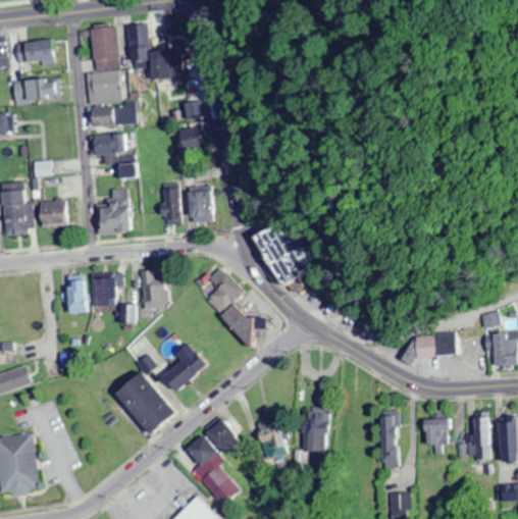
[(125,23),(125,68),(144,68),(143,23),(125,23)]
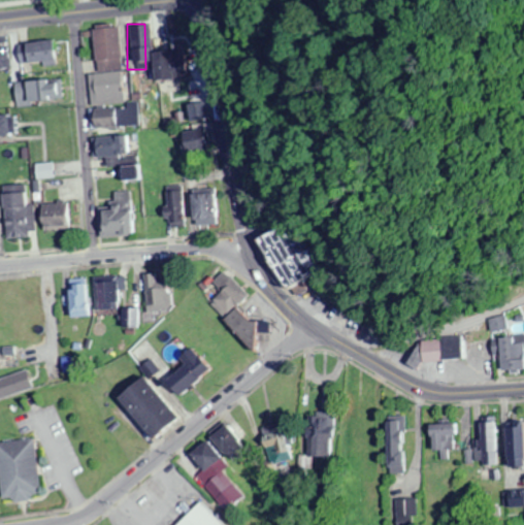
[(132,126),(131,100),(118,101),(117,70),(116,70),(112,26),(88,27),(91,73),(85,73),(87,106),(88,106),(89,128),(132,126)]
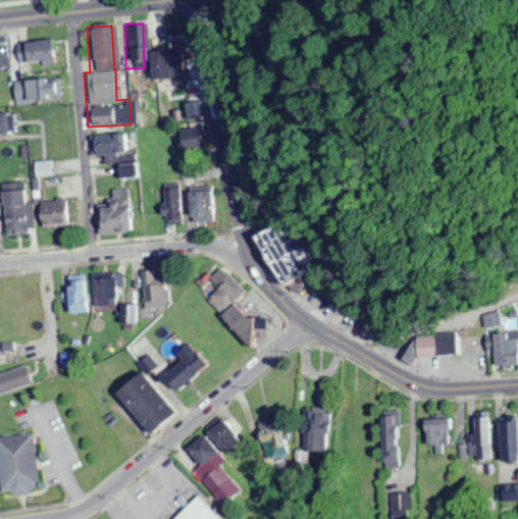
[(13,62),(52,59),(51,40),(12,42),(13,62)]
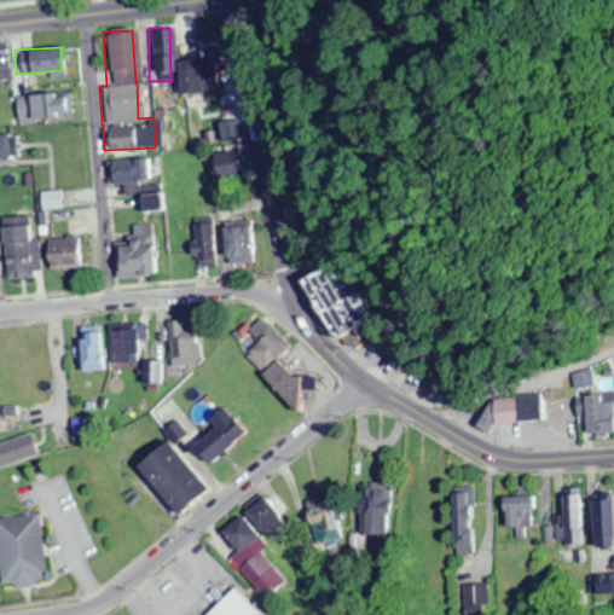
[(212,91),(210,57),(175,59),(177,92),(212,91)]
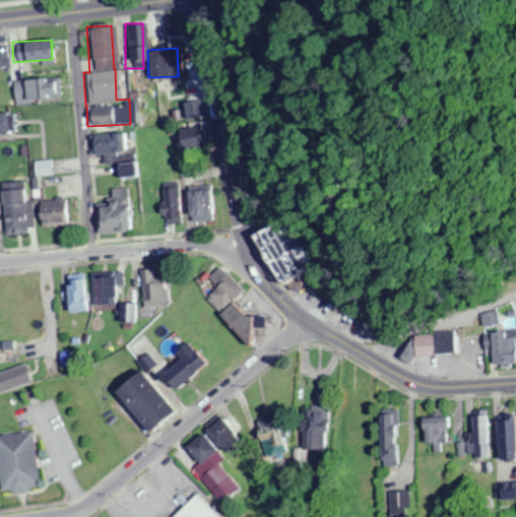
[(9,80),(10,102),(56,98),(55,83),(43,84),(42,77),(9,80)]
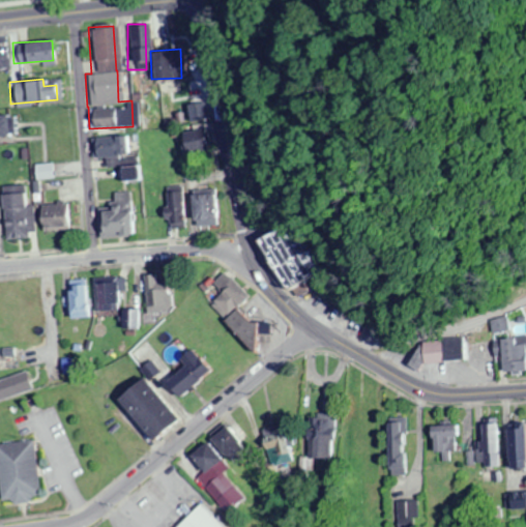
[(0,136),(13,137),(13,115),(0,114),(0,136)]
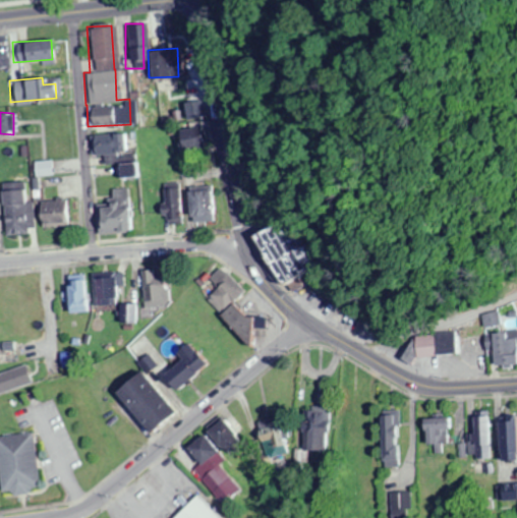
[(181,151),(202,144),(194,123),(174,131),(181,151)]
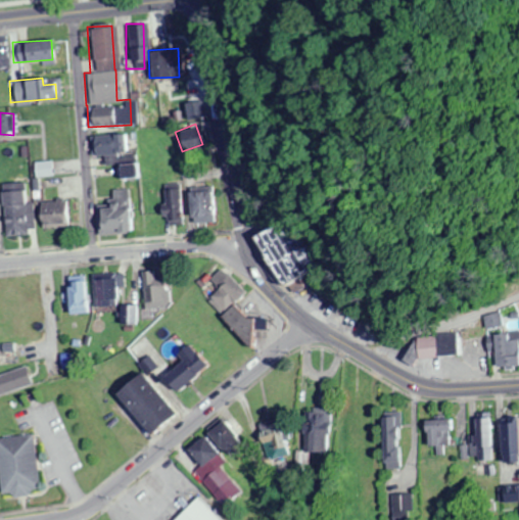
[(113,179),(133,178),(132,153),(124,154),(123,133),(91,134),(92,155),(98,155),(99,164),(112,163),(113,179)]
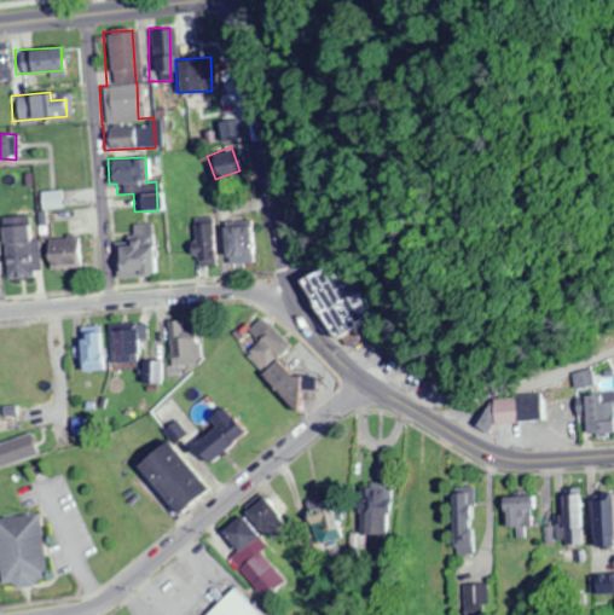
[(34,192),(38,208),(56,204),(53,189),(34,192)]
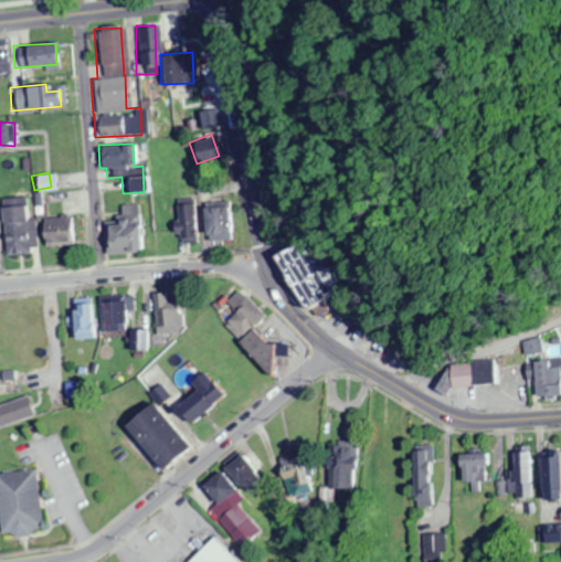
[(27,195),(0,198),(0,212),(3,254),(31,253),(27,195)]
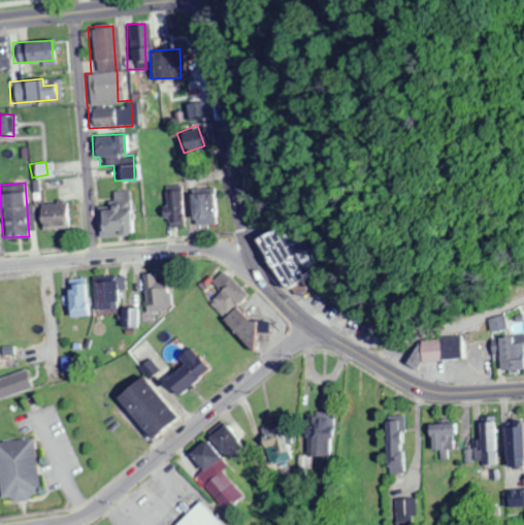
[(189,224),(213,224),(213,188),(189,188),(189,224)]
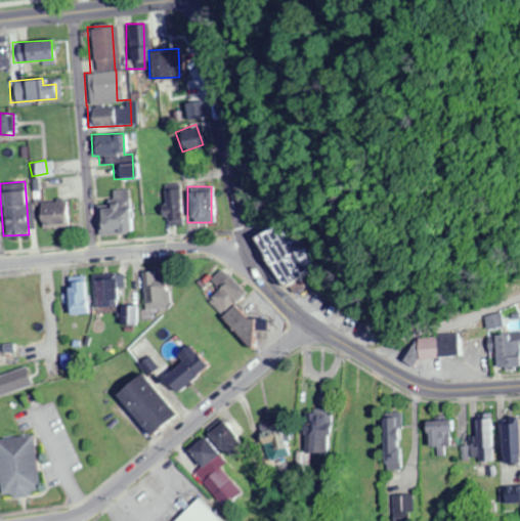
[(126,188),(105,189),(106,203),(92,203),(93,234),(128,233),(126,188)]
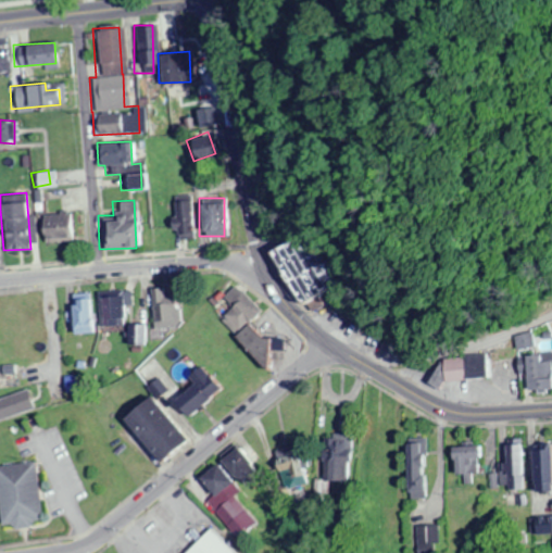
[(166,202),(173,238),(185,236),(178,200),(166,202)]
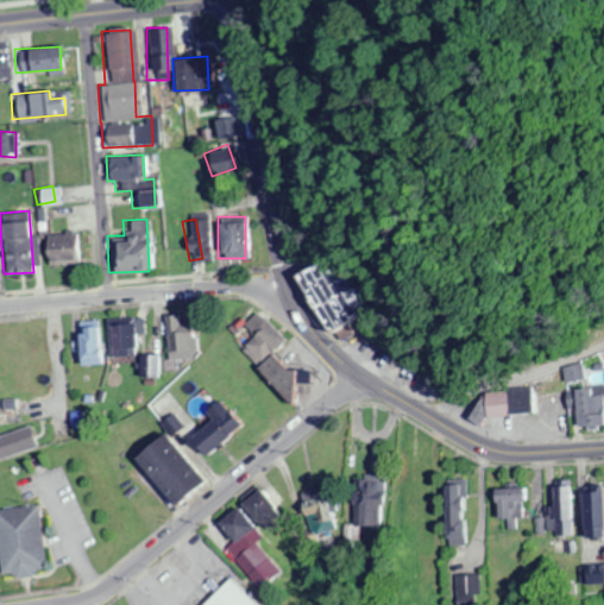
[(43,232),(43,262),(74,262),(74,232),(43,232)]
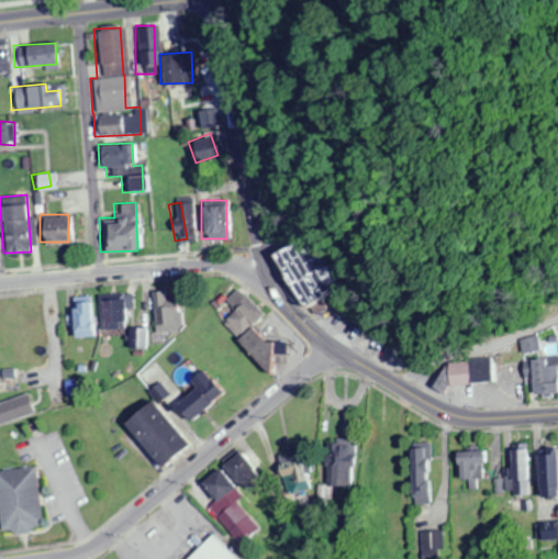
[(305,234),(272,253),(304,309),(337,291),(305,234)]
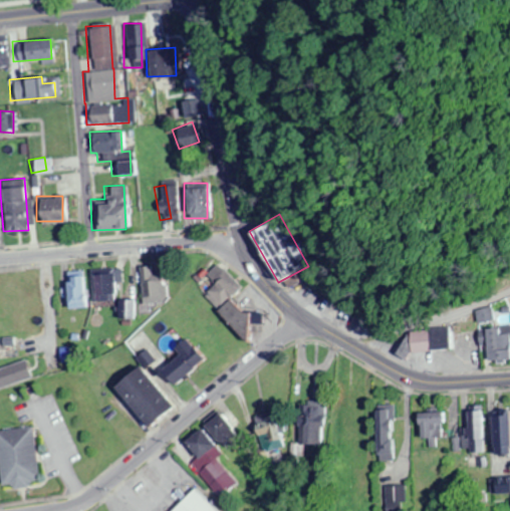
[(232,296),(239,289),(213,263),(201,274),(210,284),(199,294),(242,338),(258,323),(232,296)]
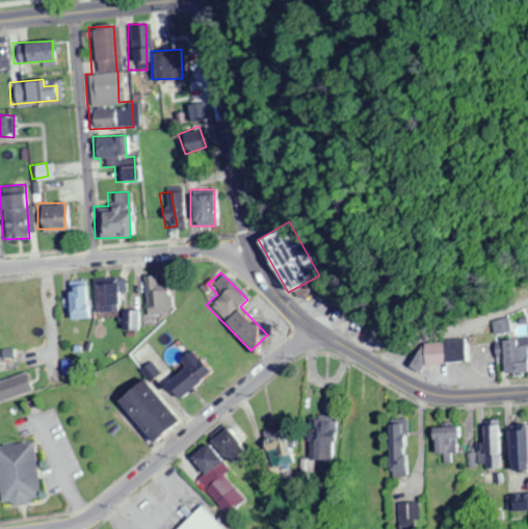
[(138,275),(142,314),(168,311),(165,281),(151,283),(150,274),(138,275)]
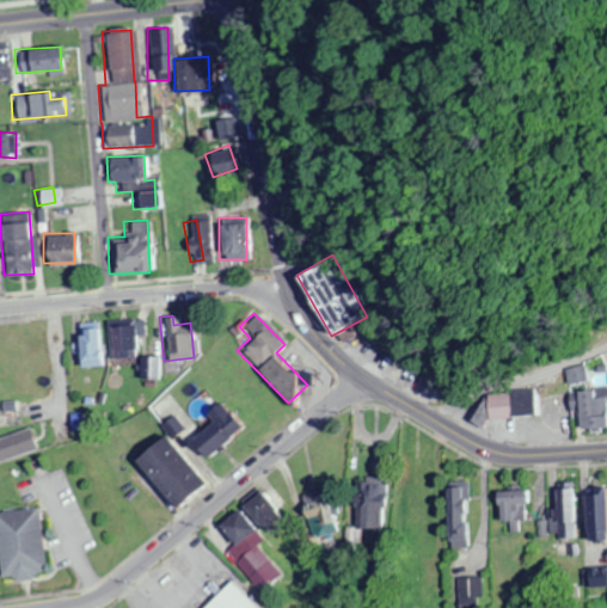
[(79,364),(99,364),(99,320),(79,320),(79,364)]
